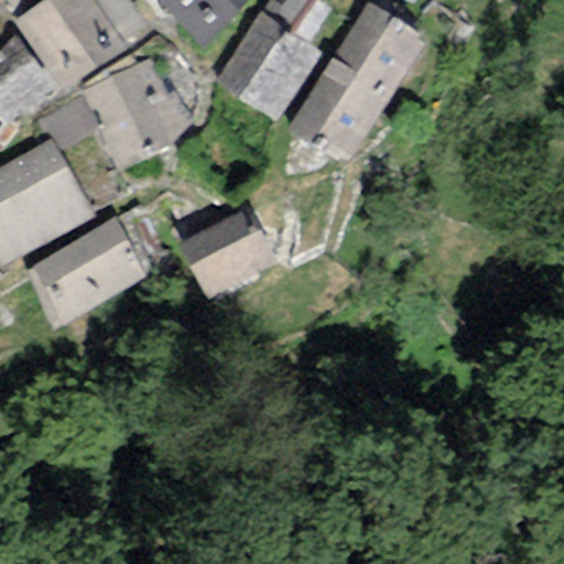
[(128,0),(45,0),(13,22),(61,91),(150,31),(128,0)]
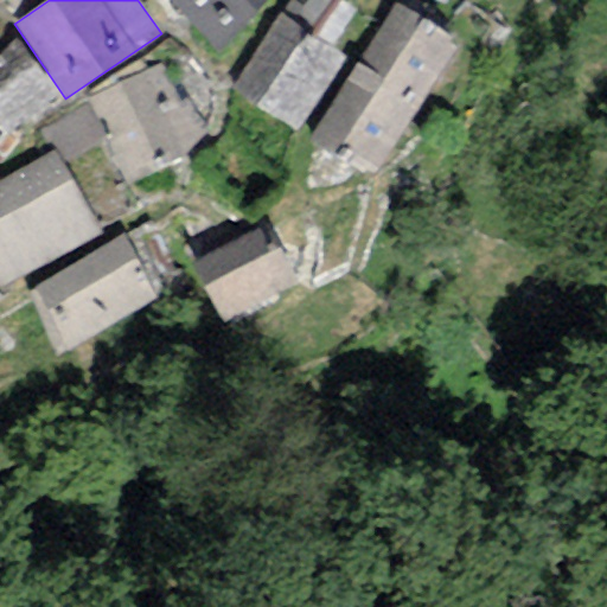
[(266,0),(171,0),(212,45),(218,51),(247,25),(261,8),(266,0)]
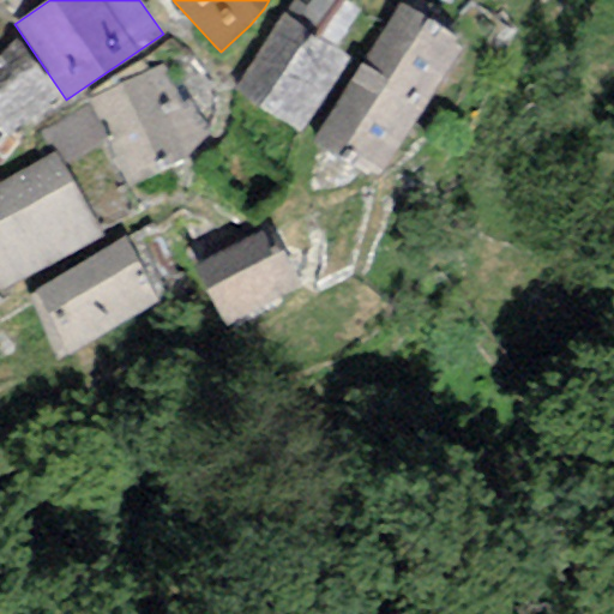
[(292,0),(283,13),(336,49),(361,11),(345,0),(309,0),(307,5),(300,0),(292,0)]
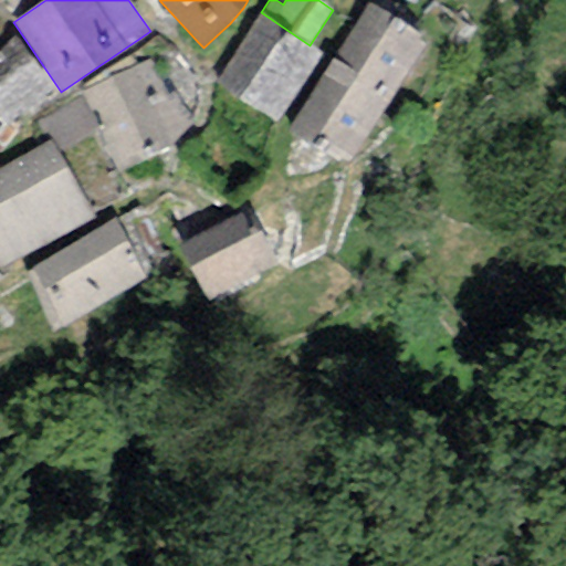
[(368,1),(286,130),(346,168),(428,39),(368,1)]
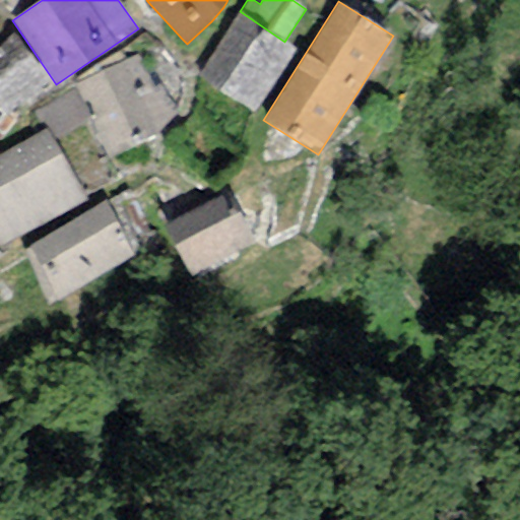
[(196,76),(252,113),(295,49),(284,42),(240,11),(196,76)]
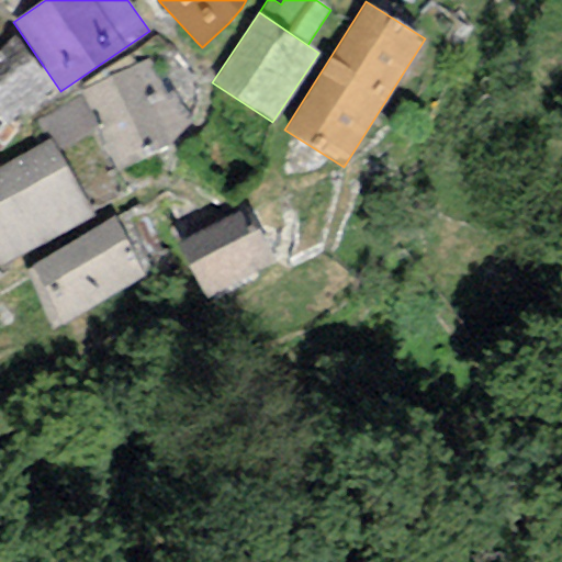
[(14,35),(0,46),(0,117),(49,87),(14,35)]
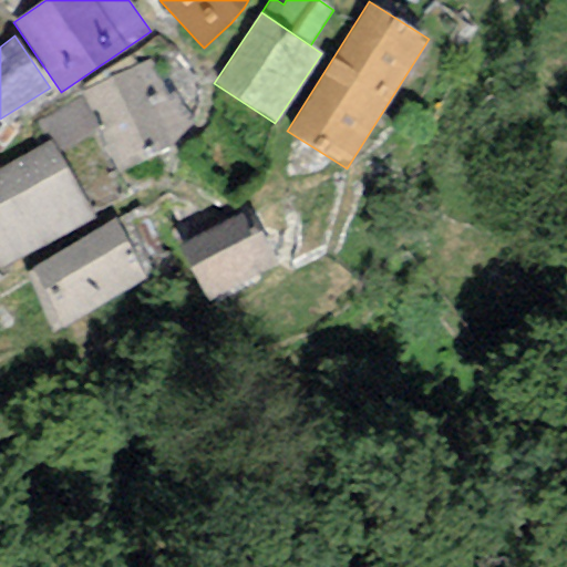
[(189,123),(152,61),(81,92),(83,99),(99,131),(116,173),(173,147),(189,123)]
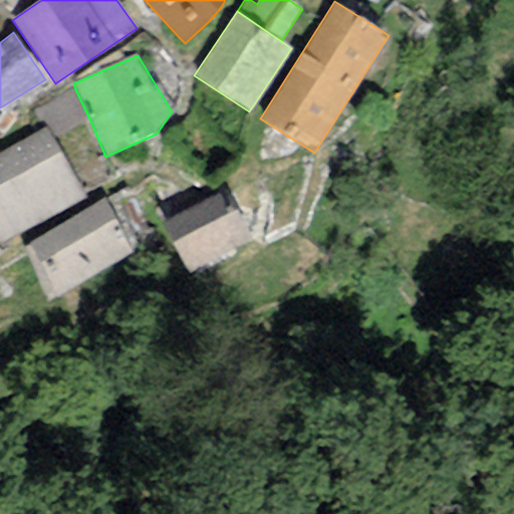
[(52,140),(89,118),(75,89),(32,111),(42,130),(45,127),(52,140)]
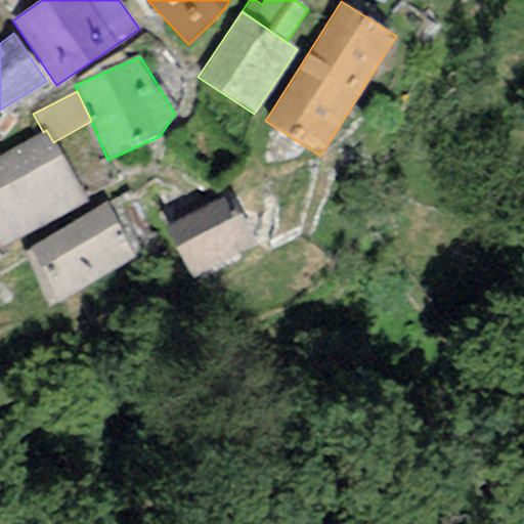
[(43,132),(0,156),(0,251),(87,203),(53,142),(46,130),(43,132)]
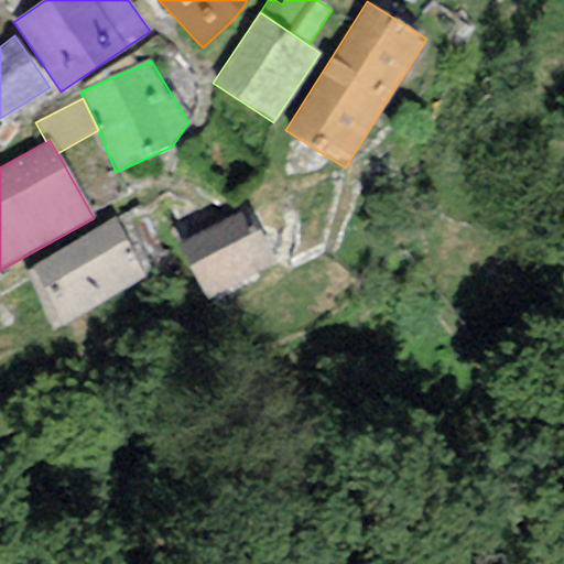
[(180,245),(207,300),(277,264),(257,226),(248,230),(240,214),(180,245)]
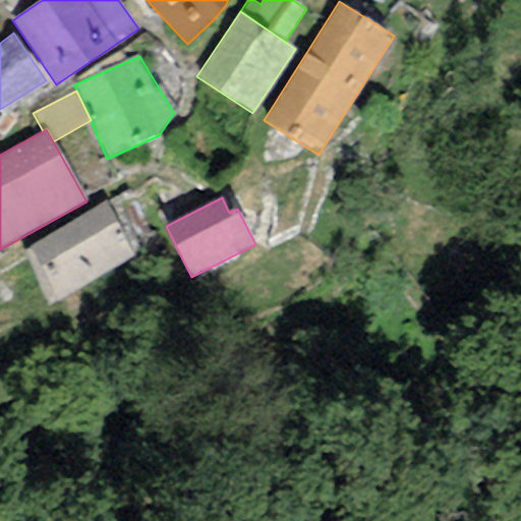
[(107,200),(24,251),(48,305),(133,257),(107,200)]
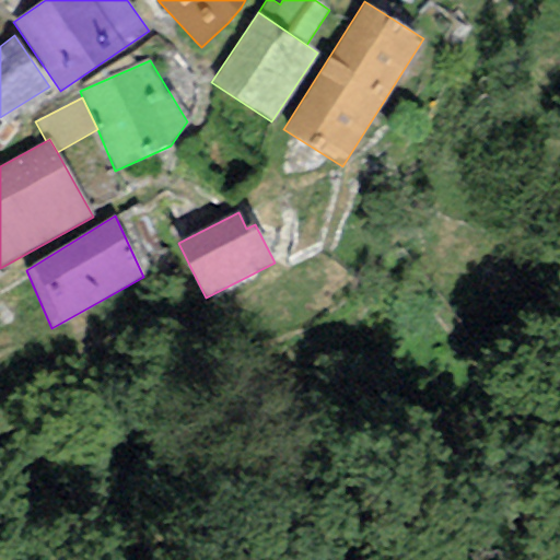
All buildings are outlined.
